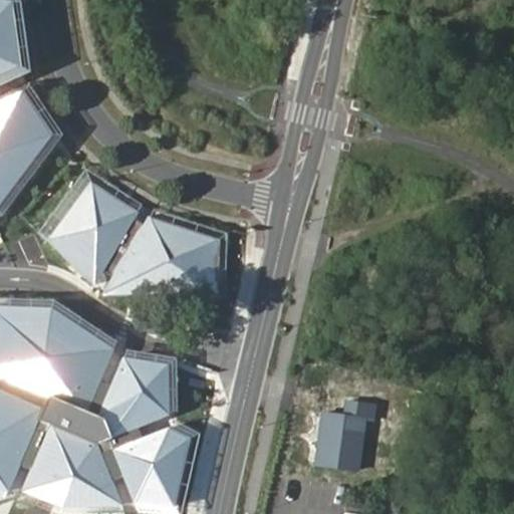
[(4,2),(0,1),(0,73),(14,67),(4,2)]
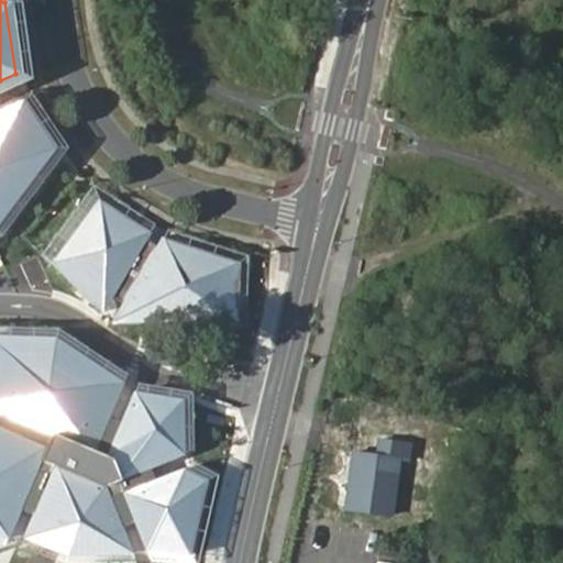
[(23,98),(0,108),(0,217),(51,150),(23,98)]
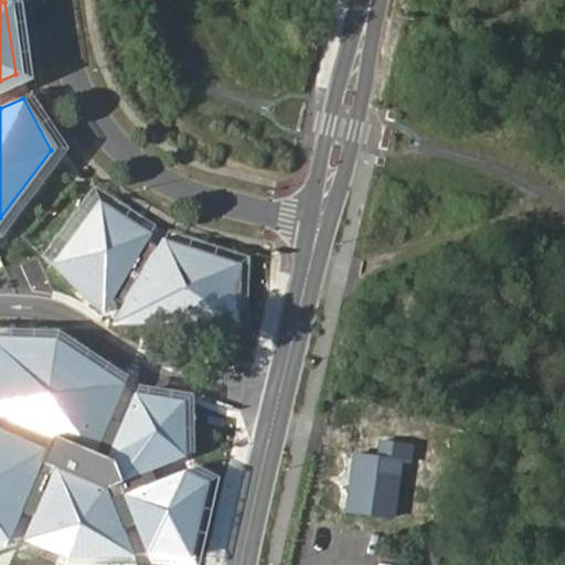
[(149,233),(95,201),(52,263),(104,315),(149,233)]
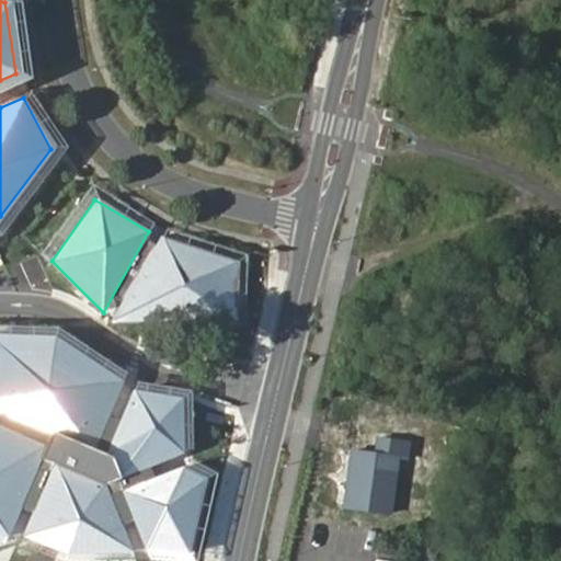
[(227,325),(237,261),(160,236),(111,322),(227,325)]
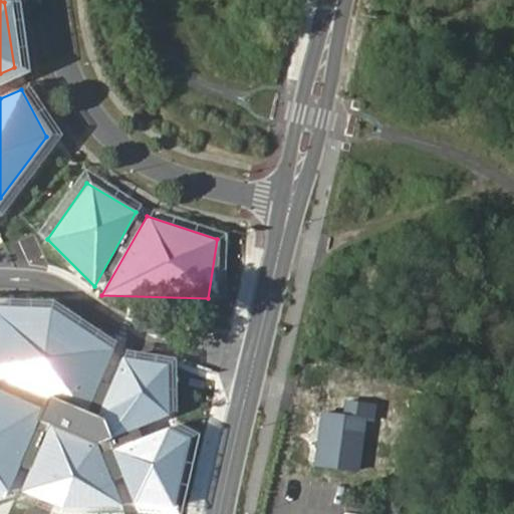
[(48,307),(0,307),(0,381),(43,400),(37,409),(0,392),(0,489),(8,489),(17,464),(30,472),(21,492),(59,509),(118,507),(108,480),(120,478),(130,504),(175,509),(192,436),(173,427),(143,437),(137,428),(166,415),(163,366),(119,358),(95,416),(83,412),(112,350),(48,307)]
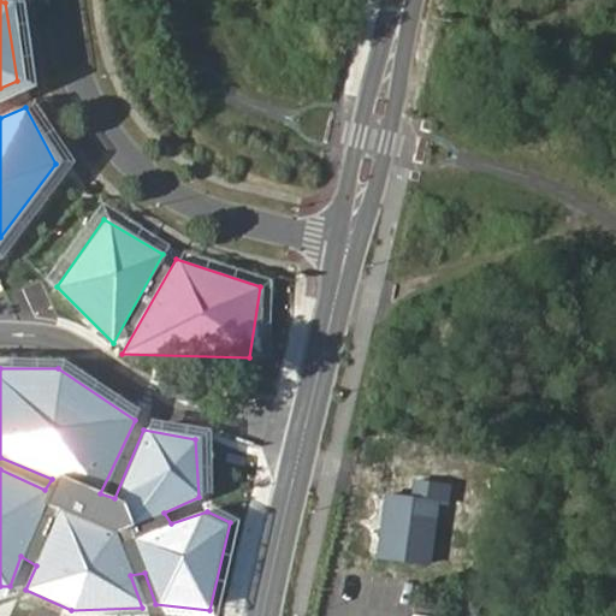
[(446,483),(410,477),(407,495),(384,491),(375,556),(426,561),(436,498),(444,498),(446,483)]
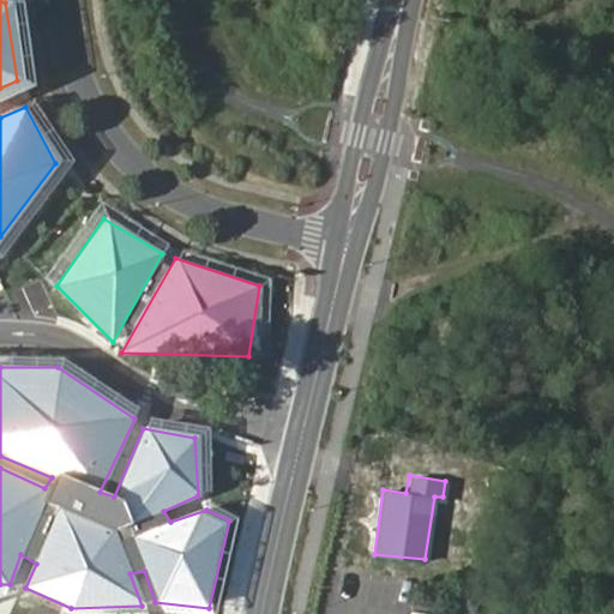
All buildings are outlined.
